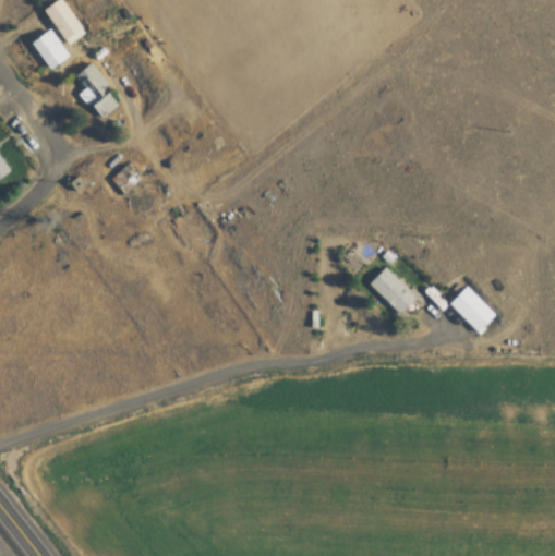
[(84,32),(62,0),(58,0),(45,9),(68,43),(84,32)]
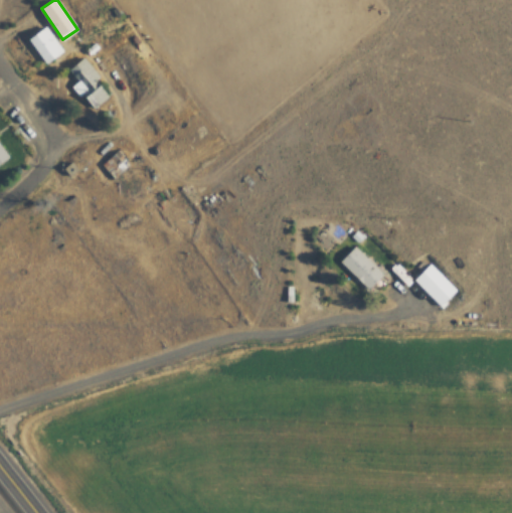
[(29,40),(48,64),(65,51),(45,26),(29,40)]
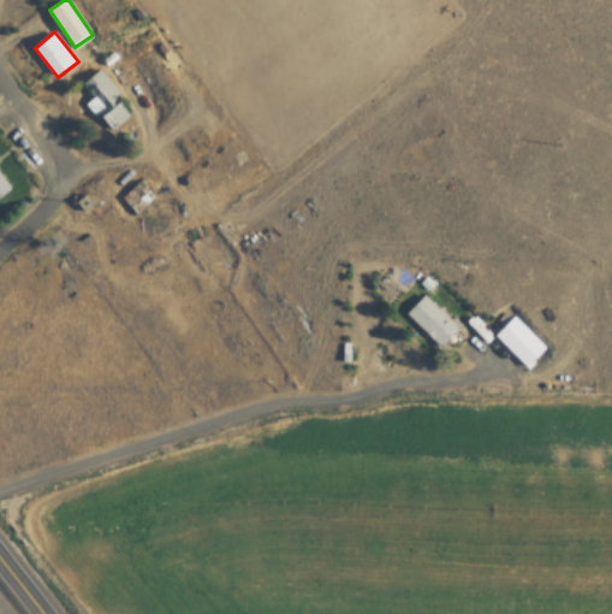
[(90,102),(110,130),(134,114),(102,69),(83,82),(94,99),(90,102)]
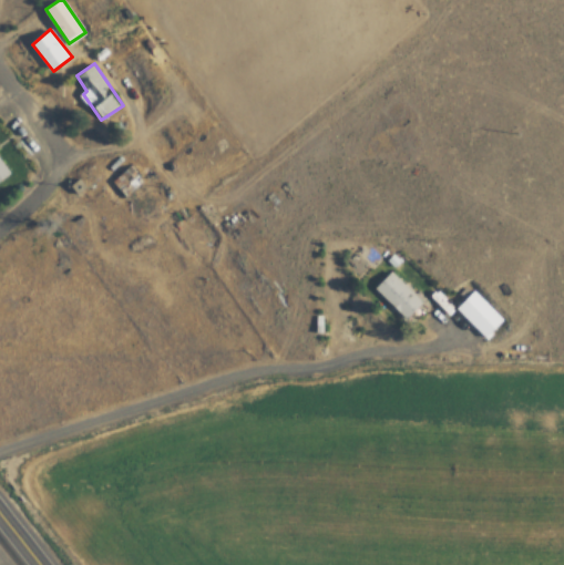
[(0,181),(13,172),(0,154),(0,181)]
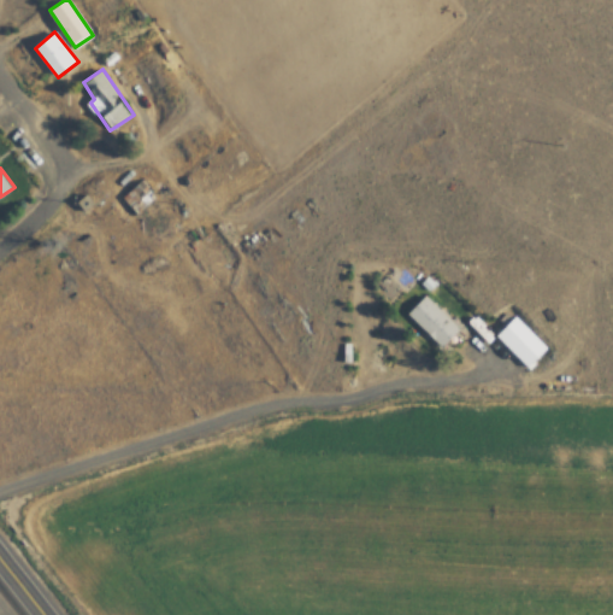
[(441,349),(463,329),(428,293),(407,312),(441,349)]
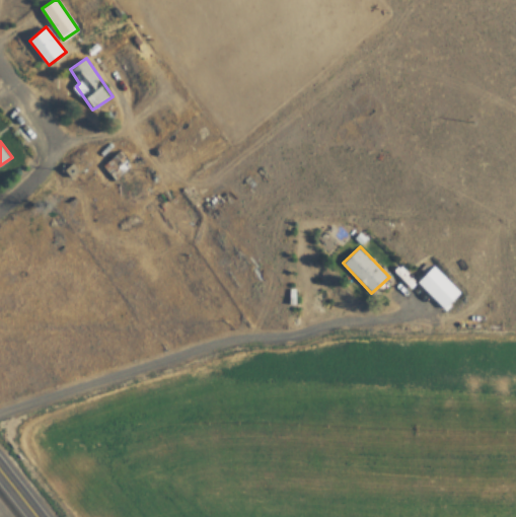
[(466,291),(438,263),(419,281),(447,310),(466,291)]
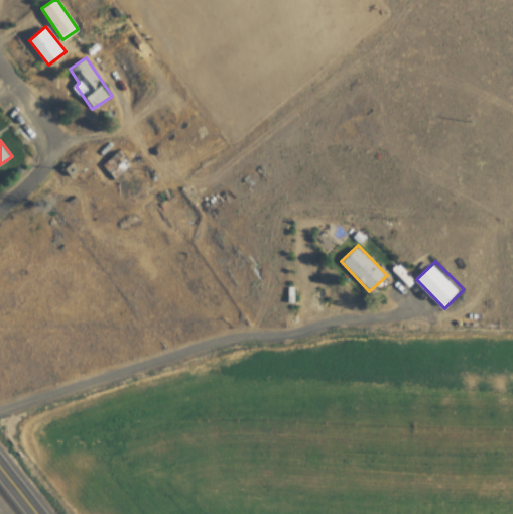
All buildings are outlined.
